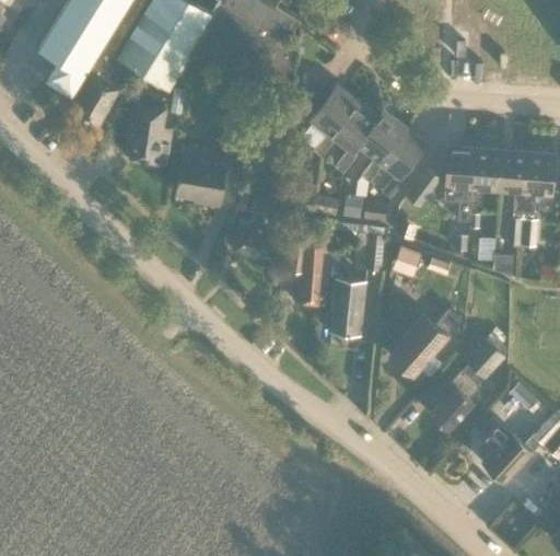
[(70,0),(39,50),(59,64),(47,82),(81,80),(89,84),(70,113),(97,129),(135,70),(168,91),(191,55),(214,18),(209,14),(185,0),(70,0)]
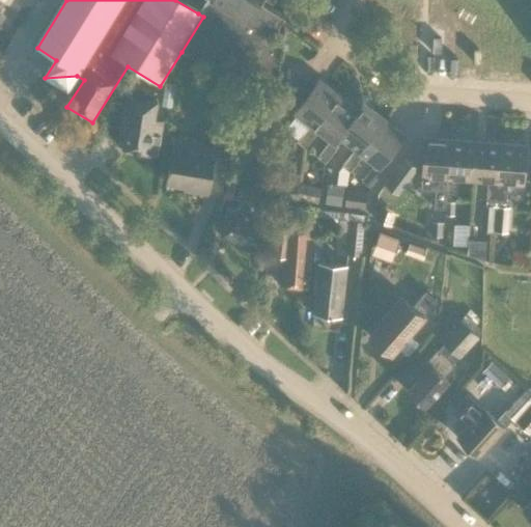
[(206,0),(198,14),(203,17),(182,52),(240,89),(249,74),(274,88),(280,45),(271,39),(284,18),(261,4),(263,0),(267,0),(272,3),(274,0),(206,0)]
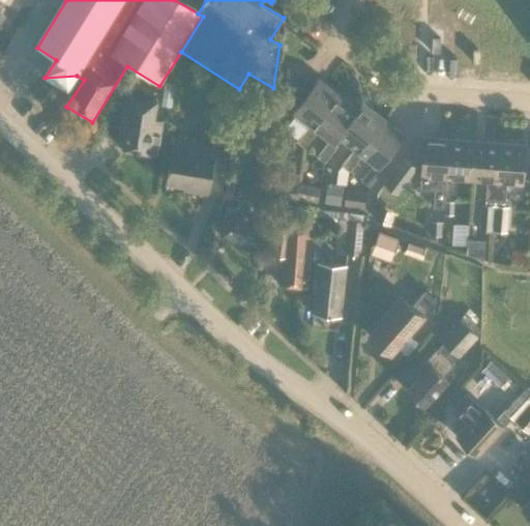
[(523,9),(483,7),(481,41),(493,42),(492,60),(517,62),(518,45),(521,45),(523,9)]
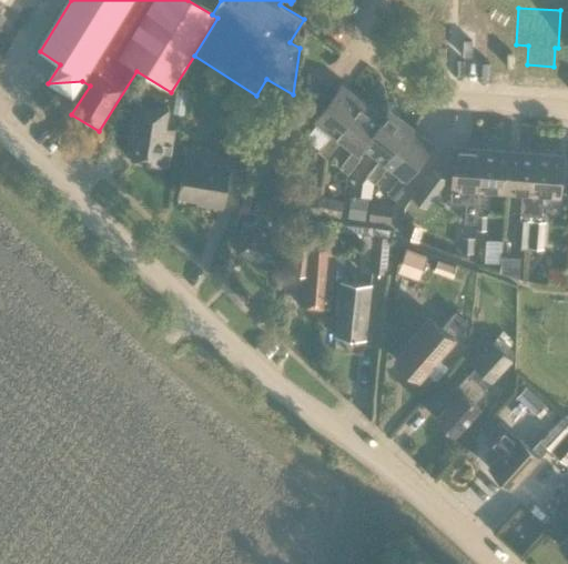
[(308,107),(320,116),(336,94),(325,86),(308,107)]
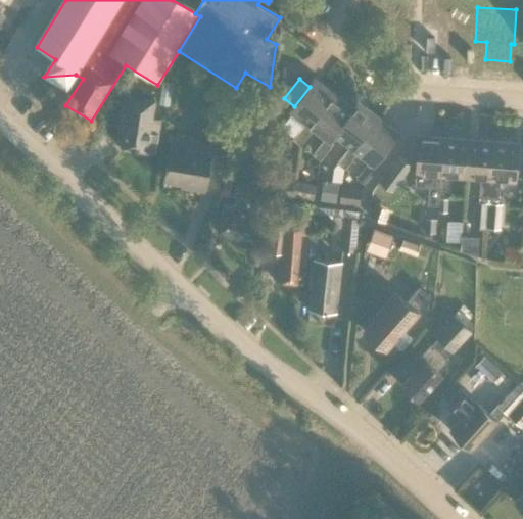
[(300,148),(314,132),(310,129),(334,96),(315,81),(310,87),(294,106),(289,113),(305,126),(293,142),(300,148)]
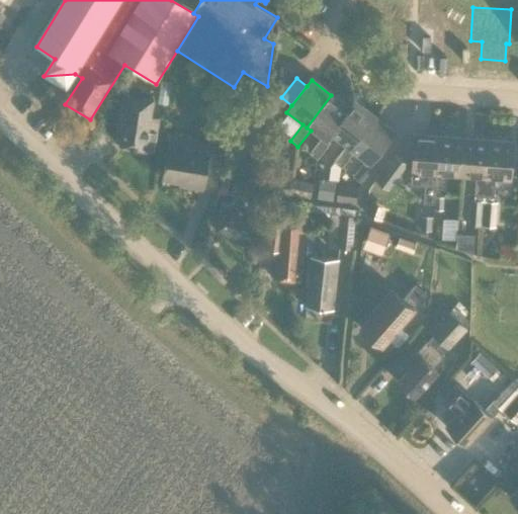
[(220,81),(211,120),(230,124),(237,90),(220,81)]
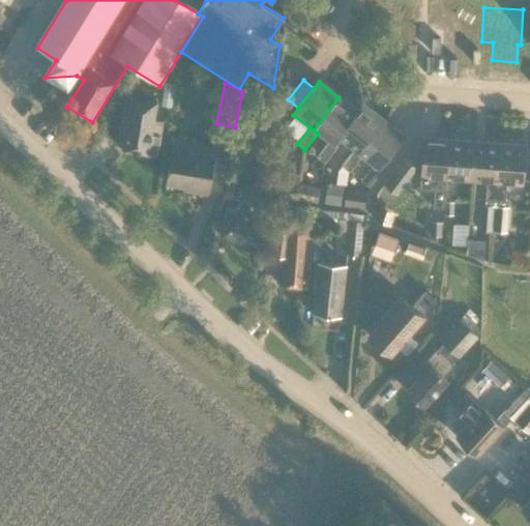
[(149,155),(149,154),(157,156),(160,138),(163,123),(154,122),(157,104),(152,103),(153,93),(135,90),(133,99),(130,99),(122,151),(149,155)]
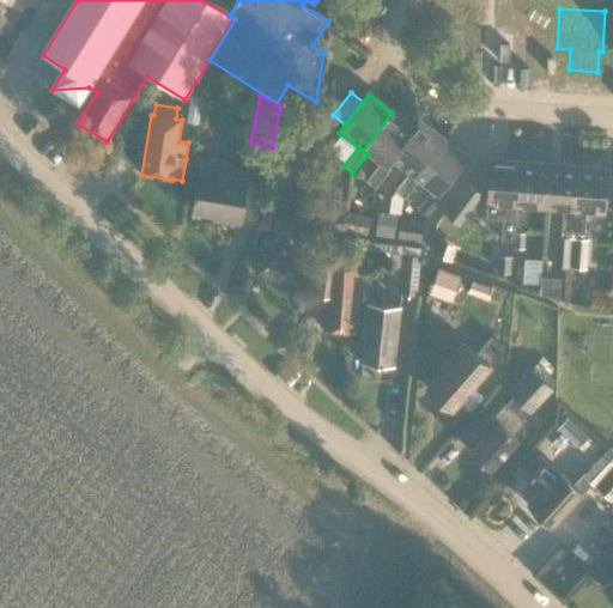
[(392,160),(414,131),(392,113),(363,151),(368,154),(381,165),(366,184),(375,190),(390,171),(387,169),(392,162),(392,160)]
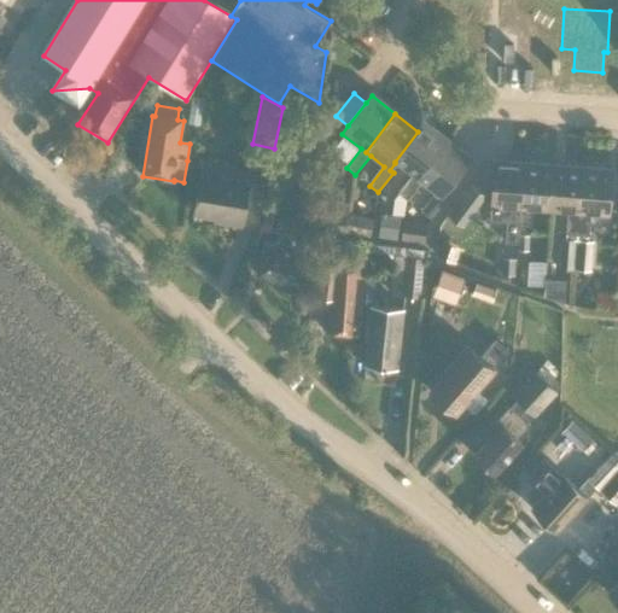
[(407,203),(423,184),(418,180),(447,142),(424,123),(418,132),(395,162),(395,163),(413,176),(398,196),(407,203)]
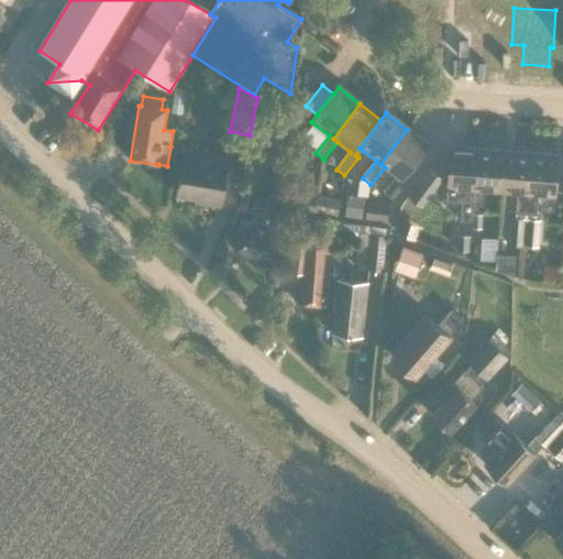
[(271,124),(263,123),(261,134),(268,136),(271,124)]
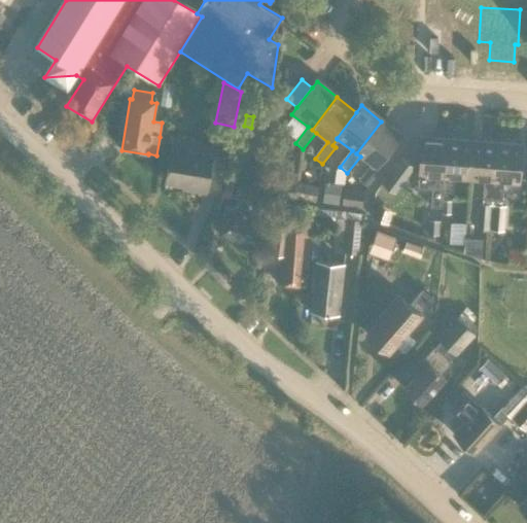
[(381,121),(356,153),(360,157),(373,166),(359,182),(367,188),(380,172),(377,169),(401,137),(381,121)]
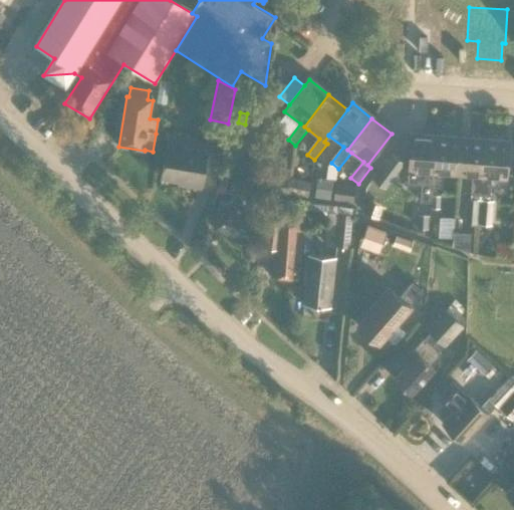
[(436,137),(412,136),(408,185),(422,186),(422,203),(431,203),(432,194),(436,137)]
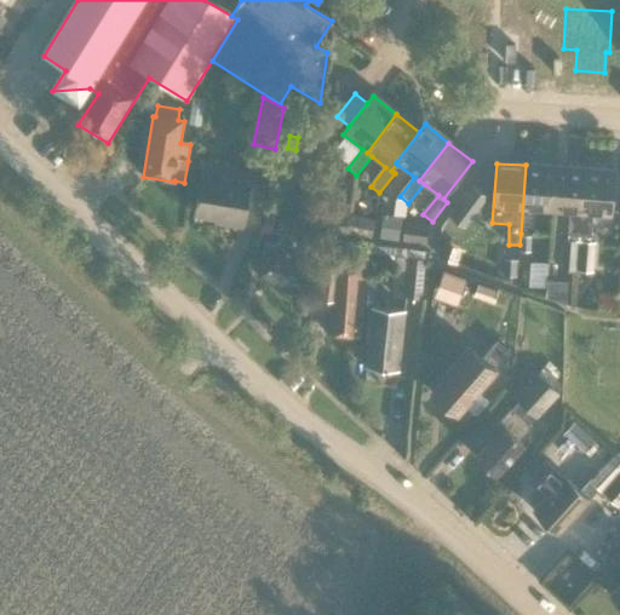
[(556,167),(526,165),(521,234),(532,235),(534,212),(552,214),(556,167)]
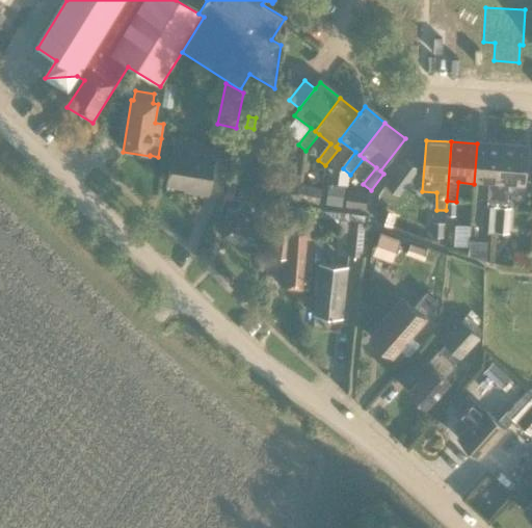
[(496,205),(497,205),(502,146),(477,143),(474,184),(488,185),(487,204),(496,205)]
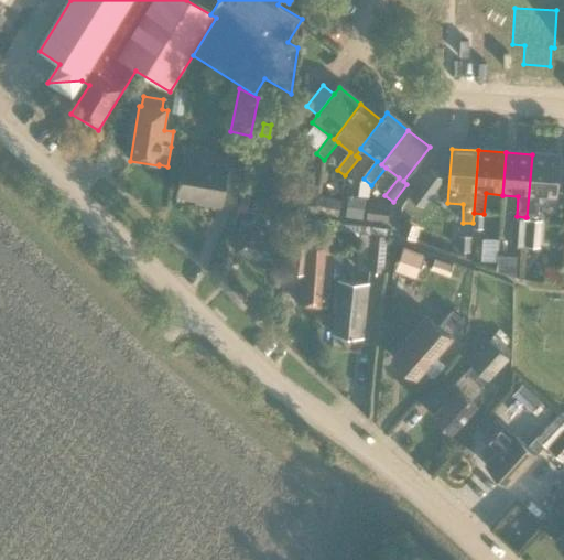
[(228,154),(226,170),(184,162),(177,197),(206,203),(206,205),(220,208),(224,187),(238,190),(243,157),(228,154)]
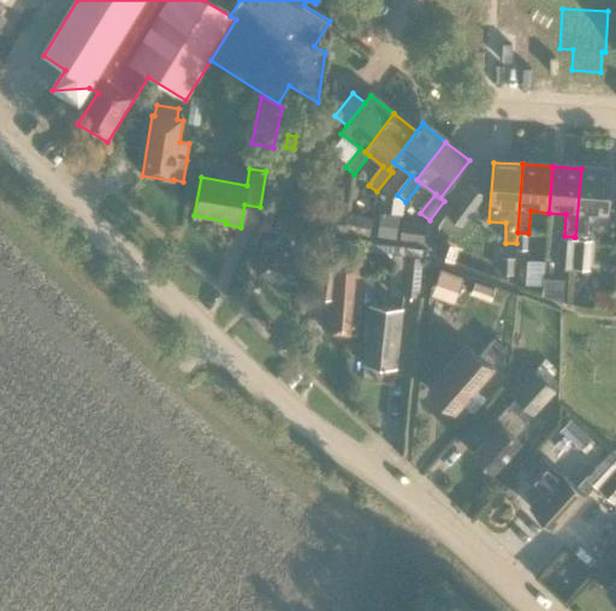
[(610,171),(581,168),(575,237),(576,237),(585,237),(587,237),(588,215),(606,217),(610,171)]
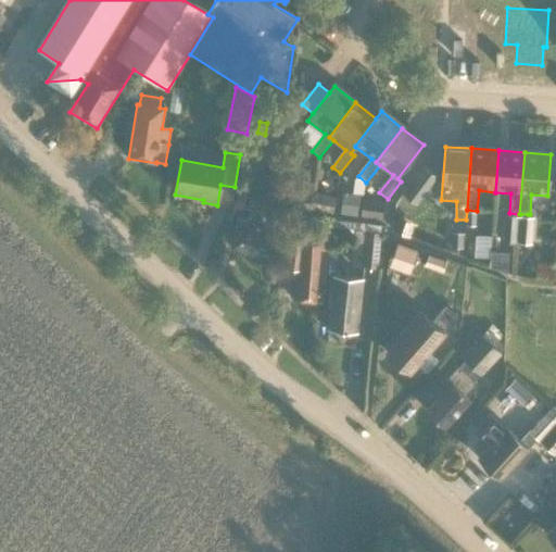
[(437,179),(424,168),(402,196),(416,207),(437,179)]
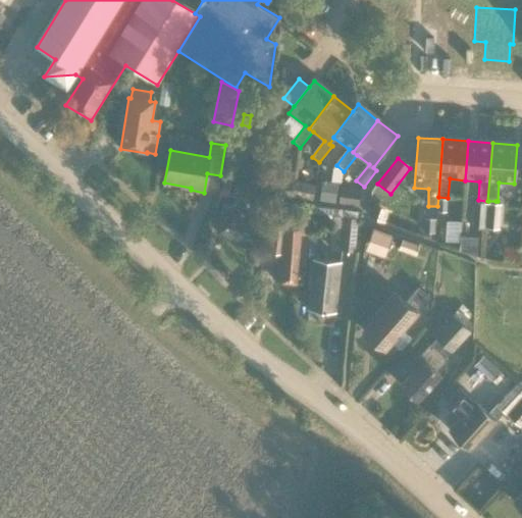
[(262,185),(238,179),(233,199),(237,200),(235,208),(224,206),(217,236),(252,243),(259,214),(262,185)]
